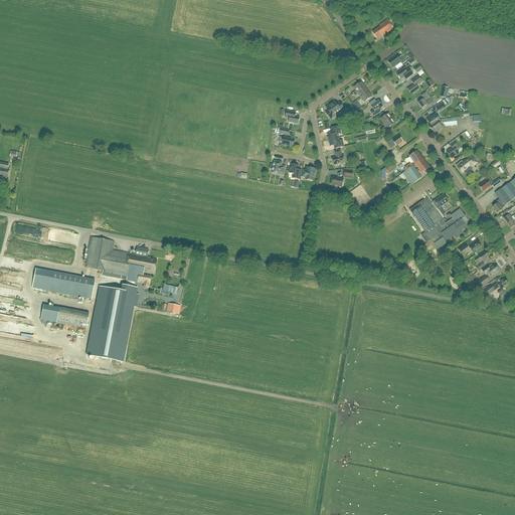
[(376,38),(382,35),(382,36),(384,34),(385,35),(393,29),(396,27),(390,19),(388,21),(387,20),(379,25),(380,27),(372,32),(376,38)]
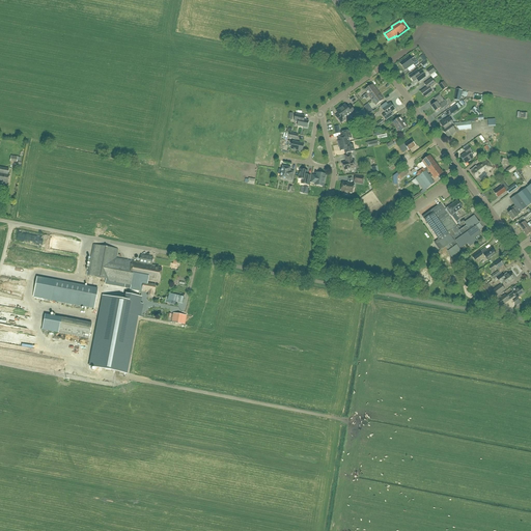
[(415,58),(411,60),(409,57),(399,64),(404,71),(413,64),(415,66),(419,63),(415,58)]
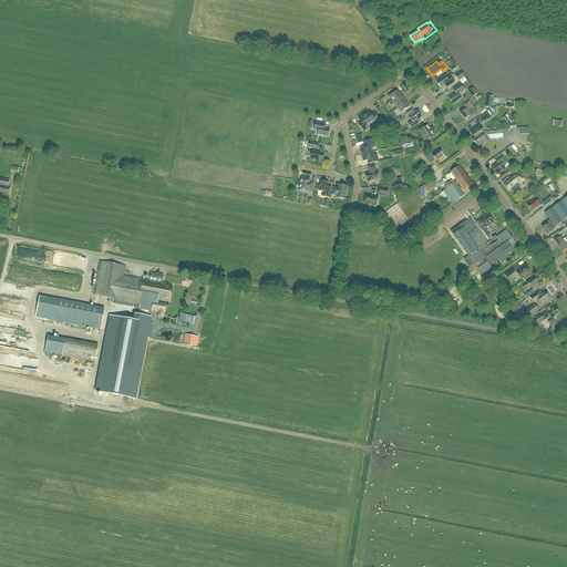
[(455,76),(459,81),(465,76),(462,72),(455,76)]
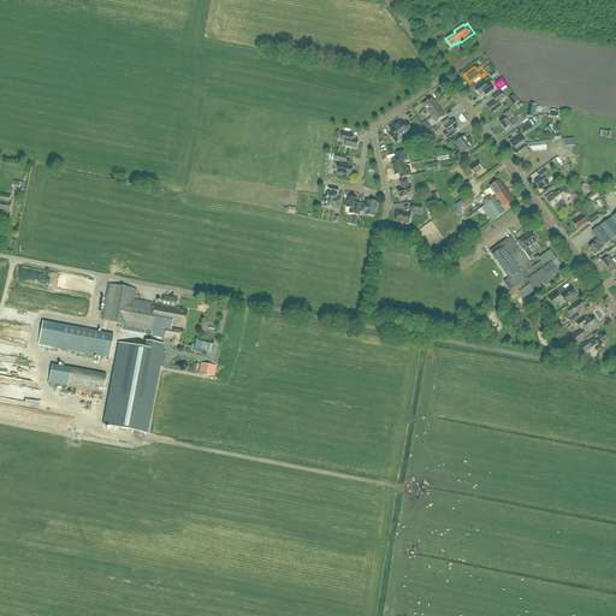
[(474,88),(479,95),(484,92),(486,95),(493,89),(489,82),(485,84),(483,82),(474,88)]
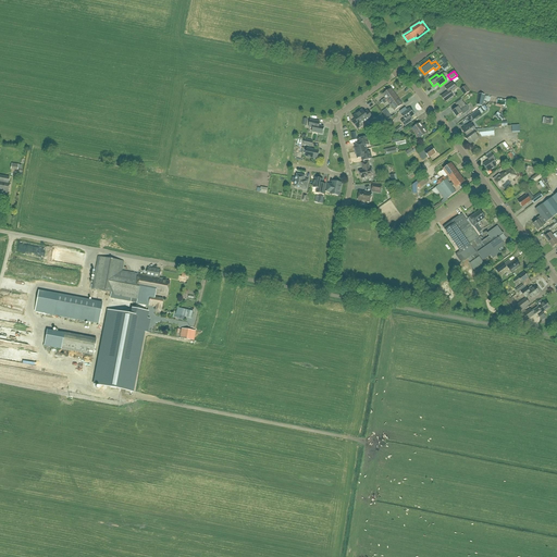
[(466,84),(461,87),(466,94),(470,90),(466,84)]
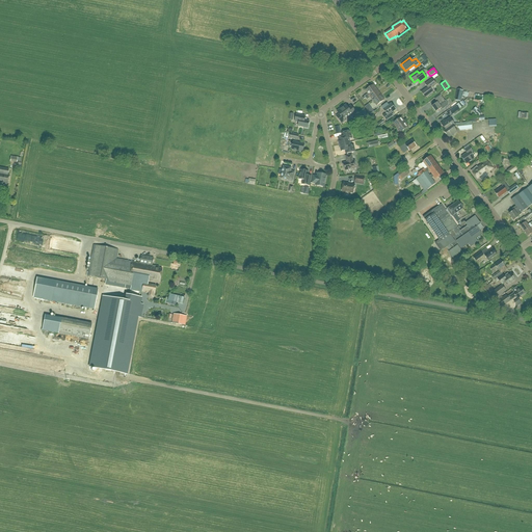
[(425,98),(432,92),(430,88),(435,84),(433,81),(430,82),(429,81),(425,84),(428,87),(421,92),(425,98)]
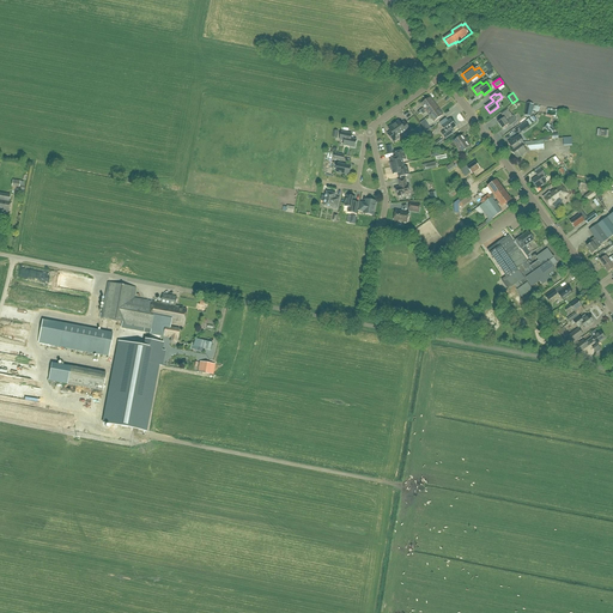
[(425,110),(435,103),(430,97),(422,104),(425,110)]
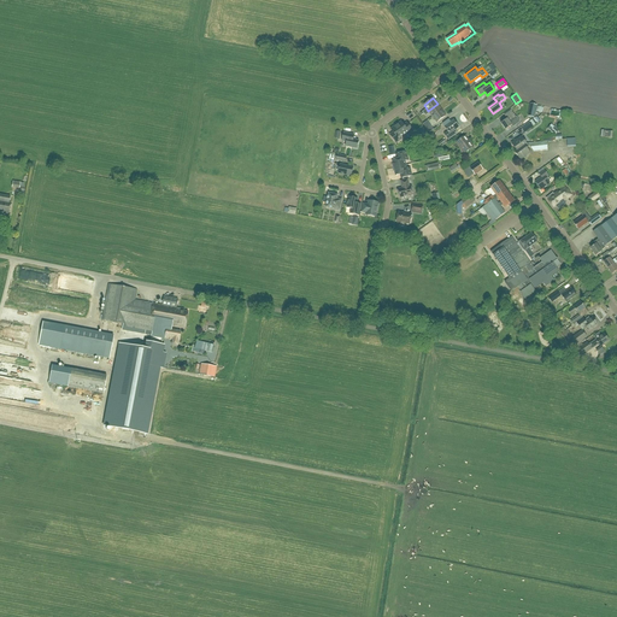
[(433,117),(441,110),(438,104),(428,111),(433,117)]
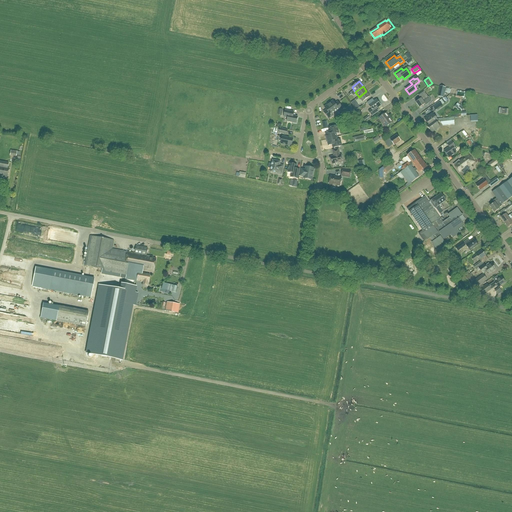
[(366,91),(359,97),(362,102),(370,96),(366,91)]
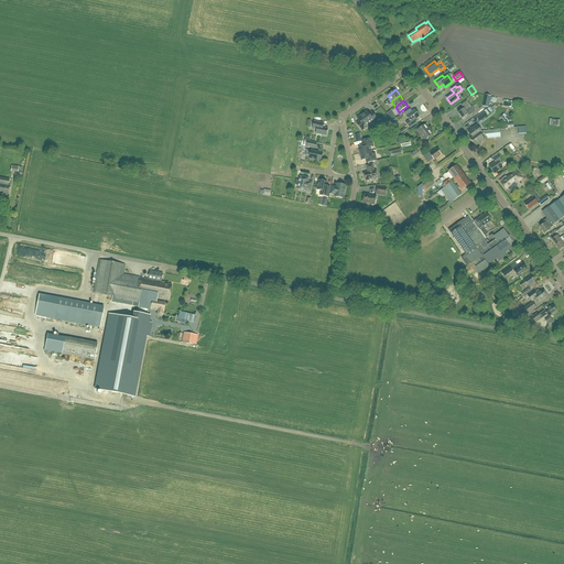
[(472,107),(468,102),(467,101),(462,106),(464,109),(458,114),(462,119),(468,115),(466,111),(472,107)]
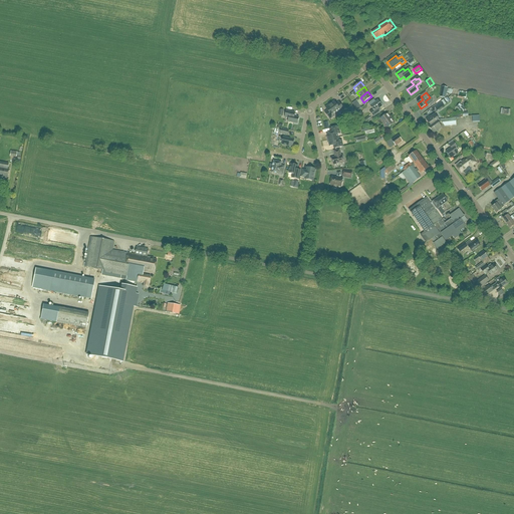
[(444,106),(444,105),(446,103),(447,103),(449,102),(450,100),(447,97),(443,99),(441,101),(434,106),(437,110),(444,106)]
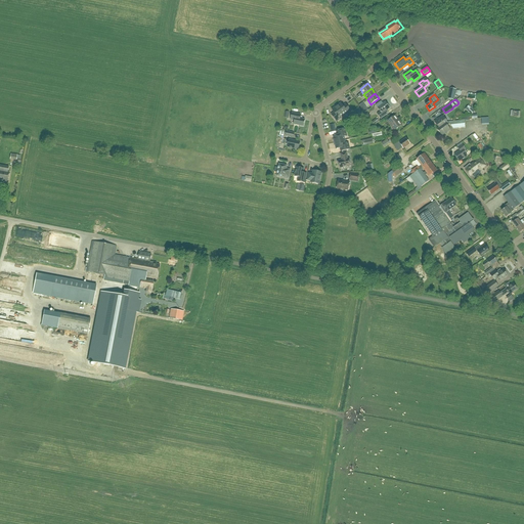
[(385,102),(378,107),(381,112),(378,114),(381,119),(387,115),(385,112),(390,108),(385,102)]
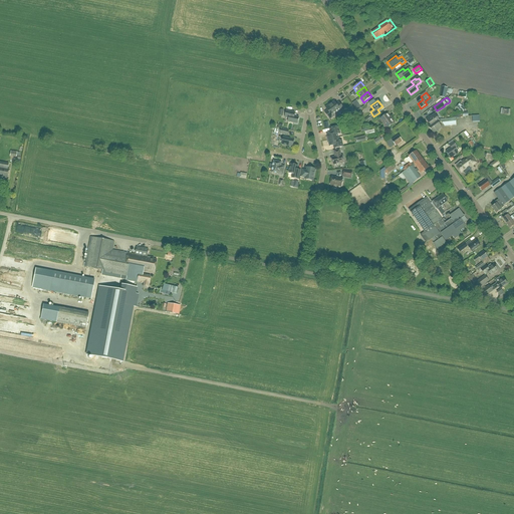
[(478,105),(477,114),(480,114),(481,110),(486,111),(488,101),(483,100),(482,106),(478,105)]
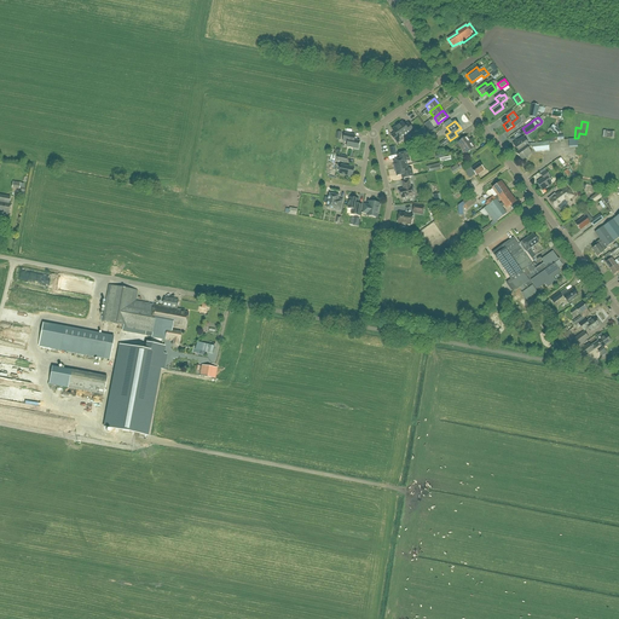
[(397,126),(405,136),(408,133),(409,136),(415,132),(410,125),(406,127),(403,122),(397,126)]
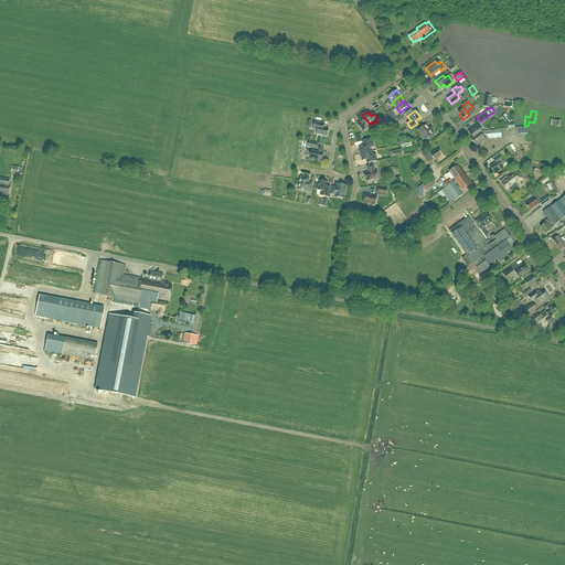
[(546,125),(545,131),(550,132),(551,126),(553,126),(555,115),(548,114),(546,125)]
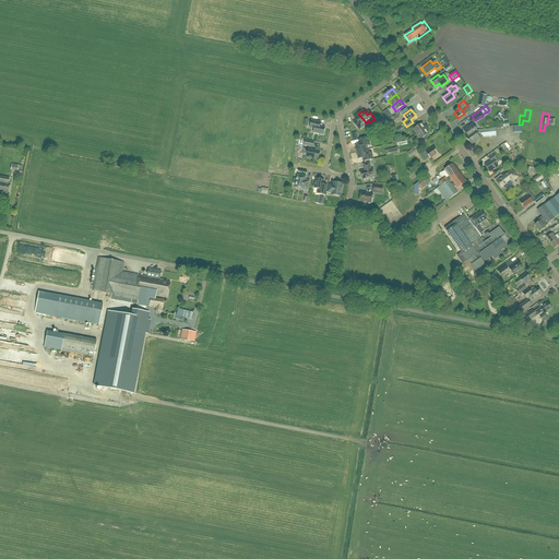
[(366,122),(358,114),(354,117),(357,121),(354,123),(358,130),(364,127),(363,125),(366,122)]
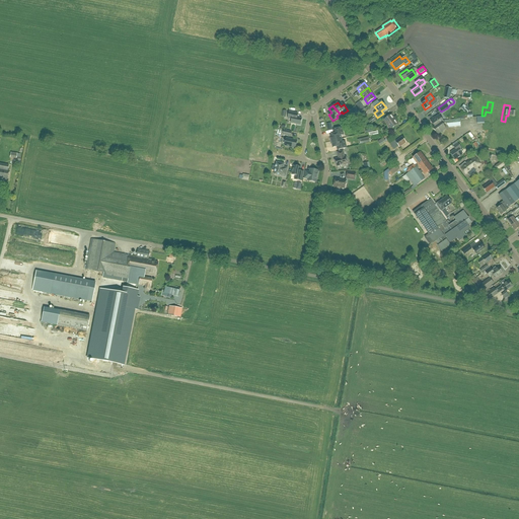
[(515,107),(510,105),(508,116),(513,117),(512,122),(515,122),(517,114),(514,113),(515,107)]
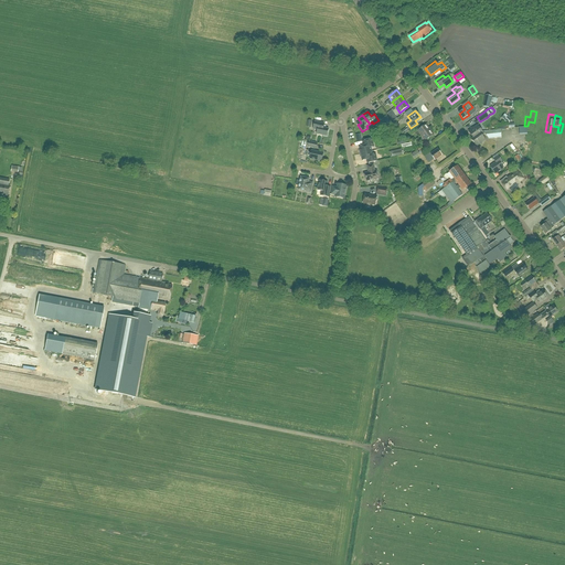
[(327,136),(329,129),(321,128),(322,124),(315,121),(313,129),(318,130),(317,134),(327,136)]
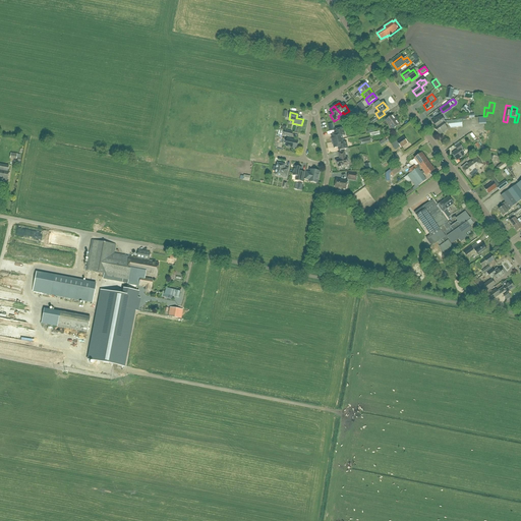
[(389,125),(396,120),(392,115),(386,120),(389,125)]
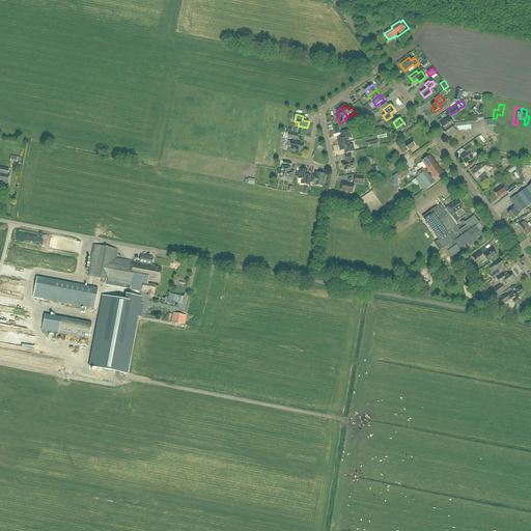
[(445,131),(453,124),(448,118),(440,124),(445,131)]
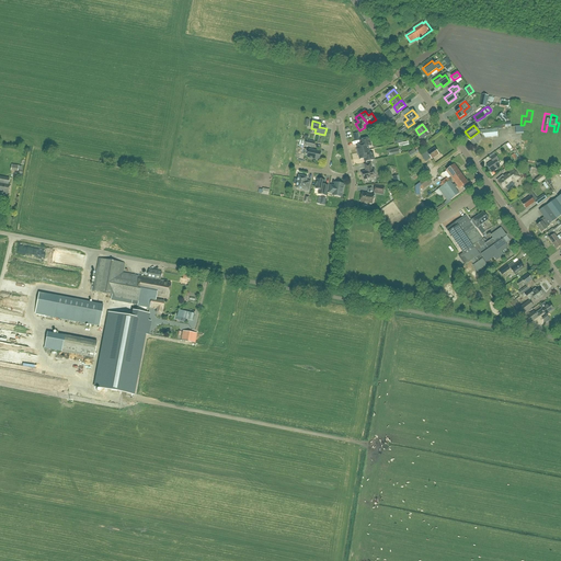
[(497,137),(496,129),(496,128),(500,128),(500,129),(503,128),(502,125),(493,126),(493,129),(485,129),(479,132),(470,138),(468,139),(473,146),(482,139),(479,135),(481,134),(484,138),(497,137)]
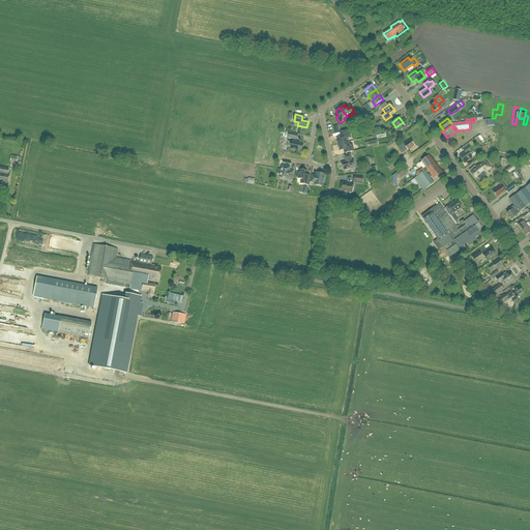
[(383,123),(381,120),(373,126),(375,128),(383,123)]
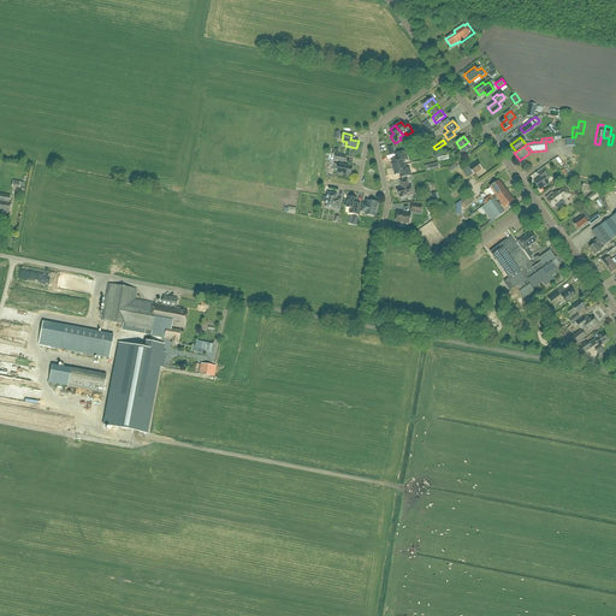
[(468,142),(460,148),(463,154),(472,147),(468,142)]
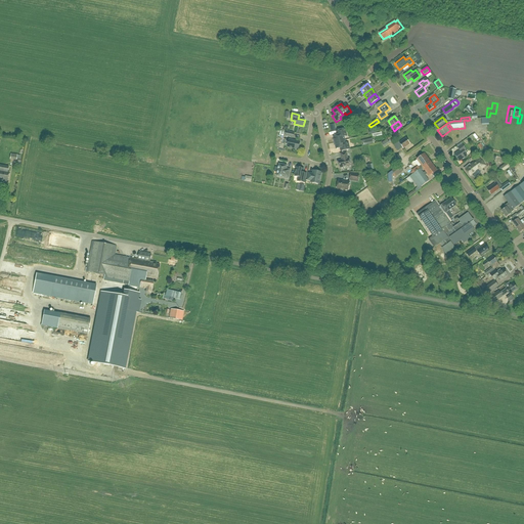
[(334,142),(345,140),(344,137),(347,136),(345,129),(338,131),(339,135),(333,136),(334,140),(333,140),(334,142)]
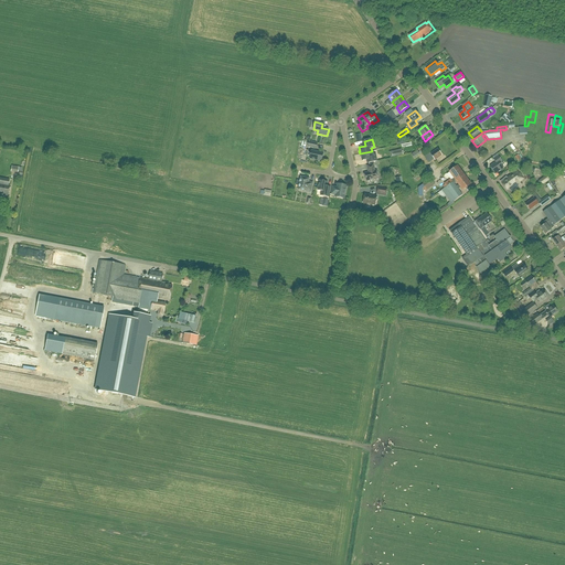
[(428,162),(434,159),(435,160),(441,156),(438,149),(430,155),(430,153),(425,157),(428,162)]
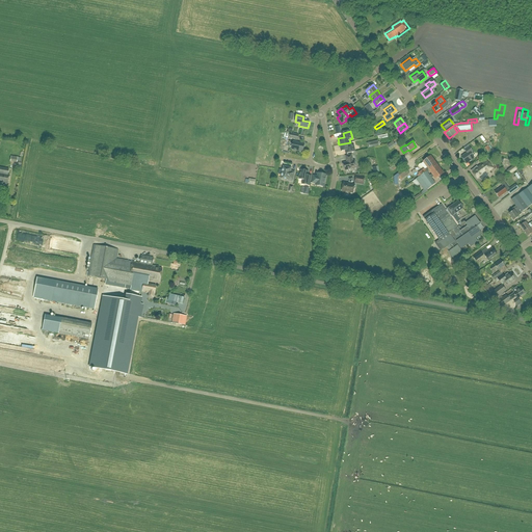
[(303,152),(304,144),(293,142),(292,150),(303,152)]
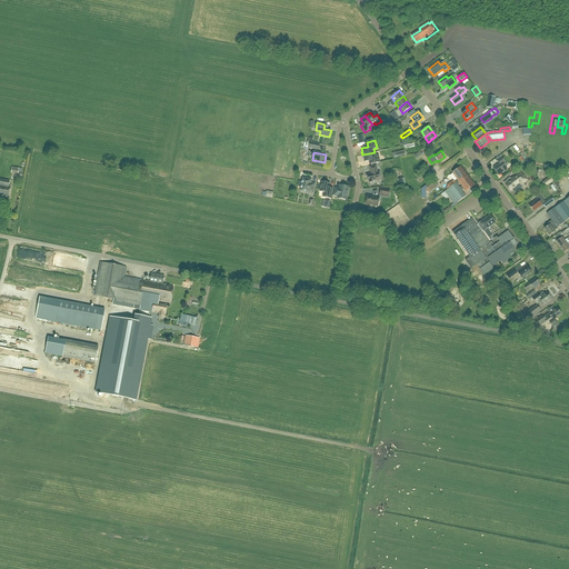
[(375,152),(362,155),(363,158),(365,162),(371,160),(371,165),(380,162),(378,156),(376,156),(375,152)]
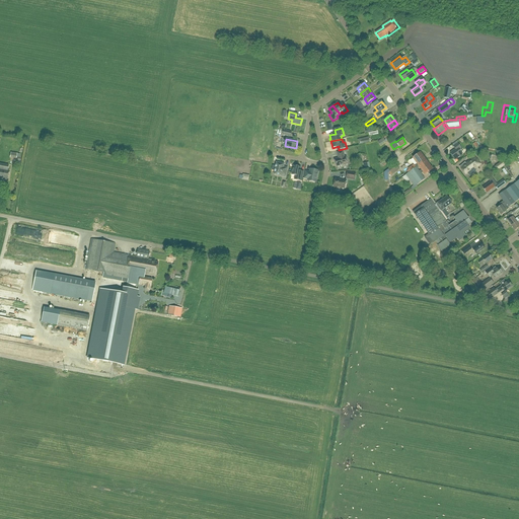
[(462,154),(458,149),(460,147),(458,143),(453,146),(455,149),(450,153),(454,159),(462,154)]
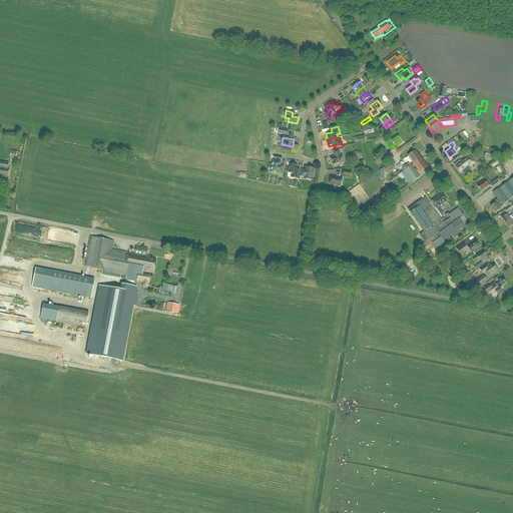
[(389,150),(392,156),(397,153),(394,148),(389,150)]
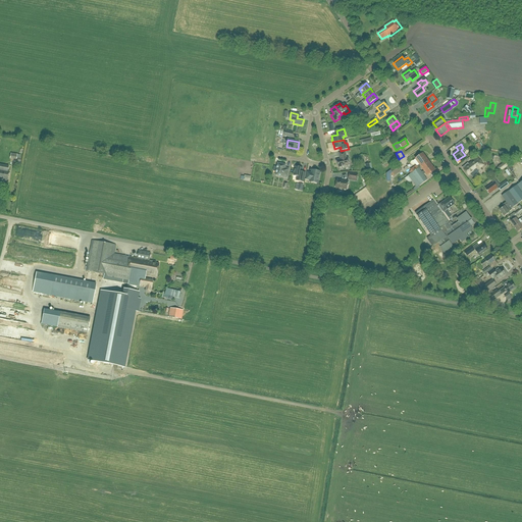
[(338,167),(350,165),(348,158),(347,158),(345,152),(338,153),(341,159),(336,160),(338,167)]
